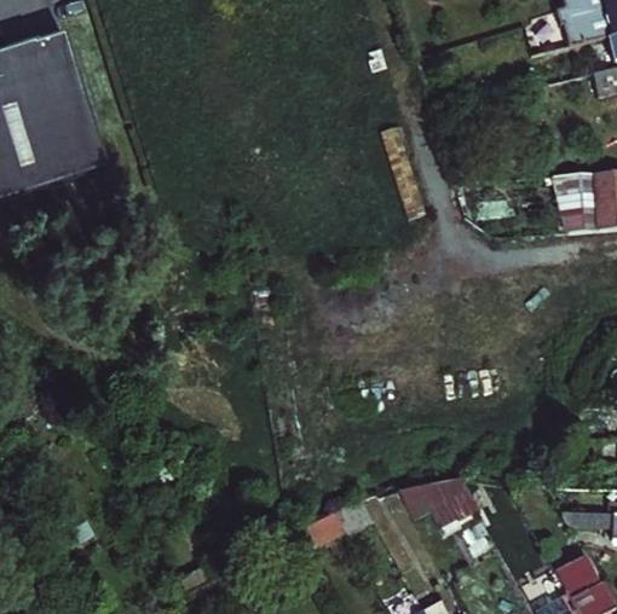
[(564,0),(566,5),(559,7),(570,48),(607,39),(616,36),(616,0),(564,0)]
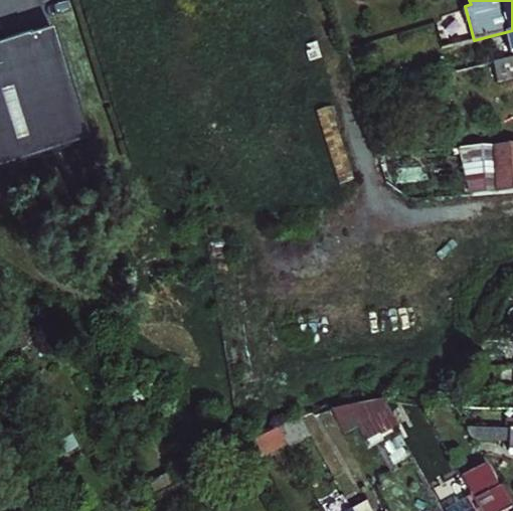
[(0,157),(88,129),(50,18),(0,34),(0,157)]
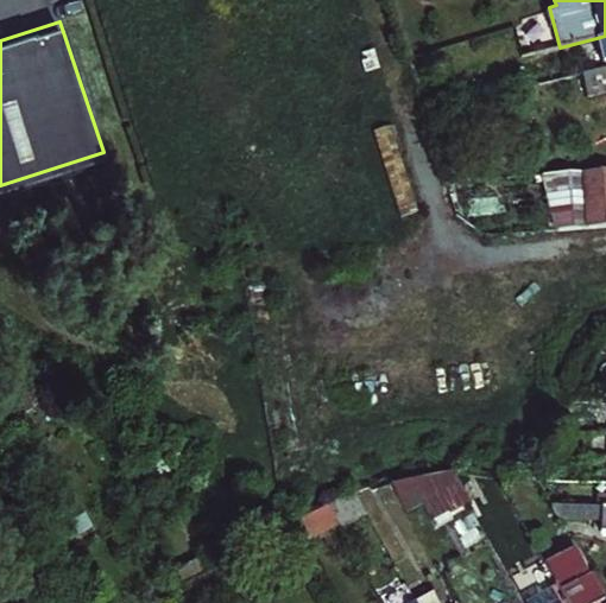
[(556,220),(559,233),(605,228),(605,171),(542,177),(551,220),(556,220)]
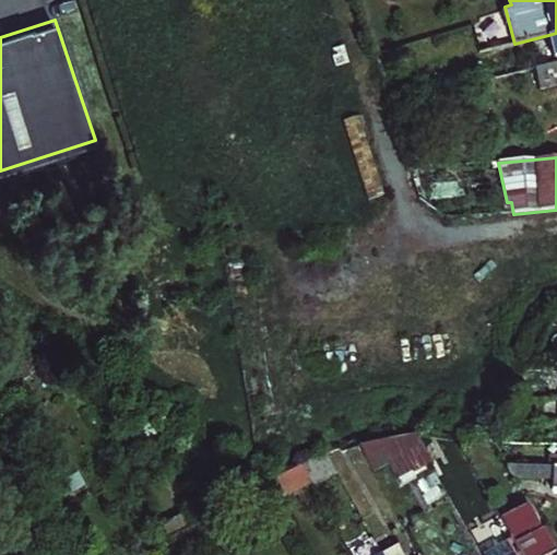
[(365,469),(387,464),(389,475),(424,469),(416,429),(359,440),(365,469)]
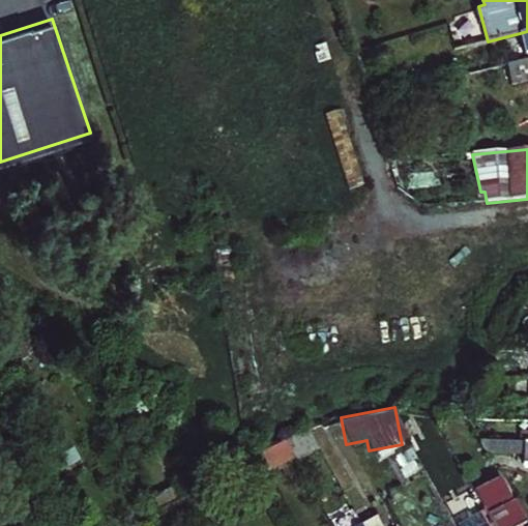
[(177,481),(157,492),(162,501),(182,492),(177,481)]
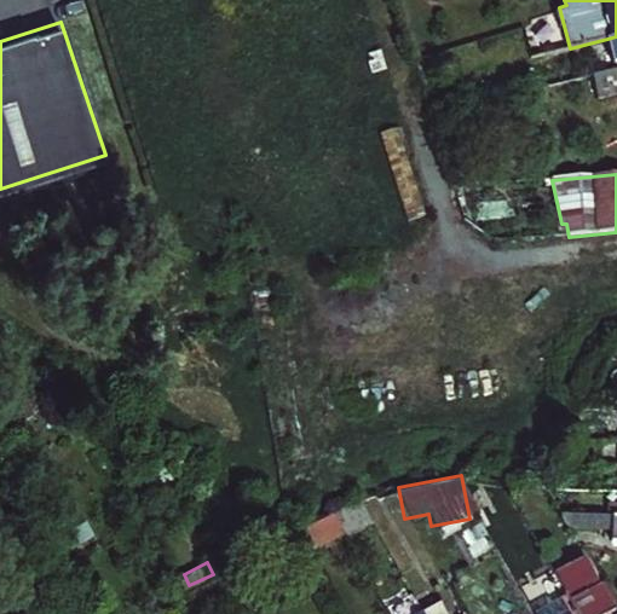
[(616,613),(616,609),(595,566),(563,581),(578,613),(616,613)]
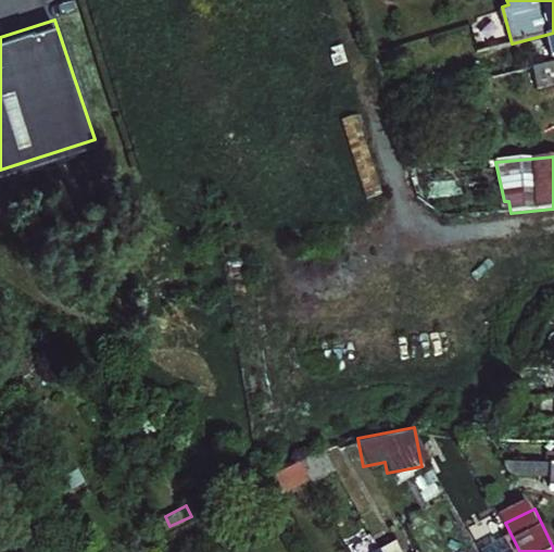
[(519,551),(505,523),(478,536),(486,551),(519,551)]
